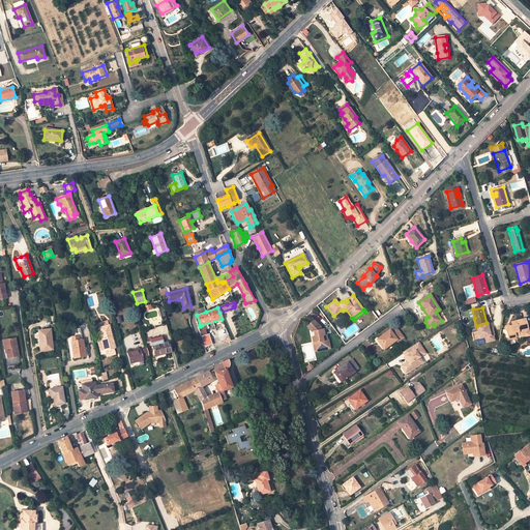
[(425,322),(425,318),(416,323),(421,330),(428,326),(425,322)]
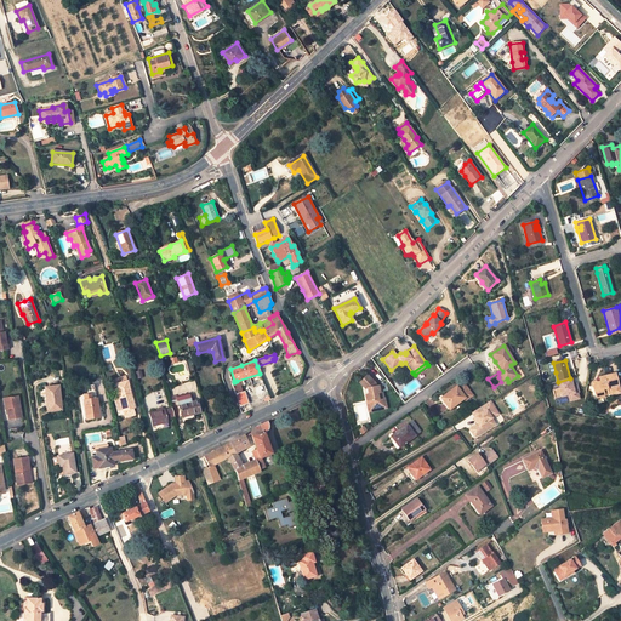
[(610,396),(620,393),(615,372),(598,377),(599,381),(596,382),(597,386),(594,386),(592,387),(596,399),(604,397),(603,396),(608,394),(607,388),(608,388),(610,396)]
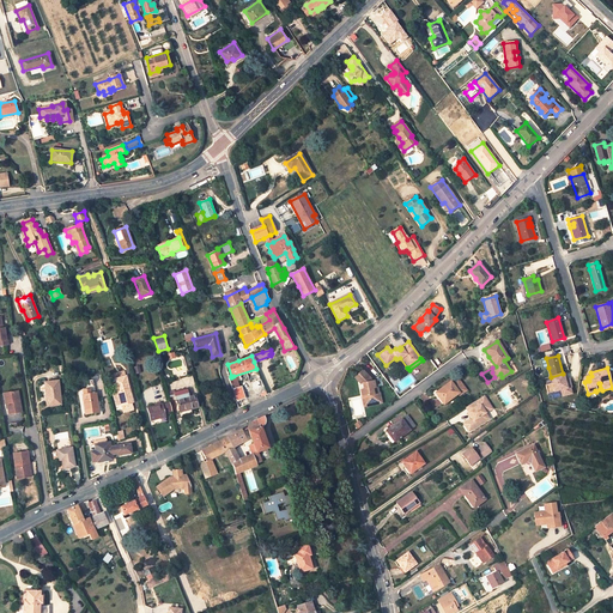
[(369,402),(377,400),(376,394),(378,394),(377,387),(375,388),(372,381),(371,381),(371,380),(362,371),(354,378),(362,386),(363,384),(364,390),(360,392),(363,398),(368,396),(369,402)]
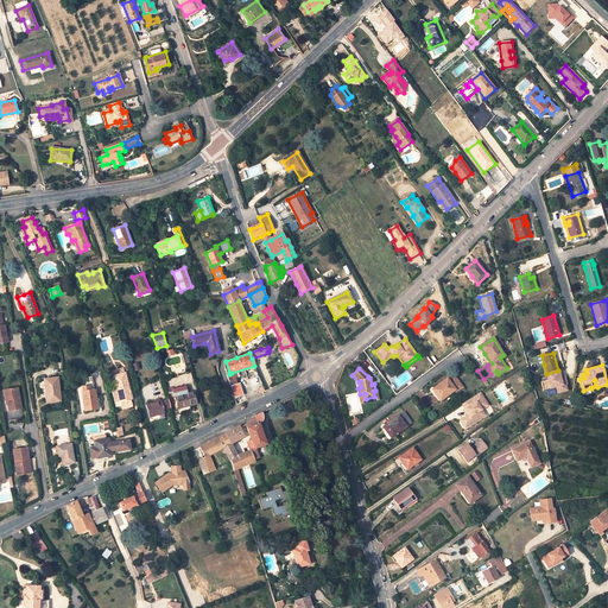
[(561,377),(558,371),(546,374),(548,380),(542,381),(544,390),(556,387),(558,393),(568,391),(565,385),(567,384),(565,379),(559,380),(559,378),(561,377)]
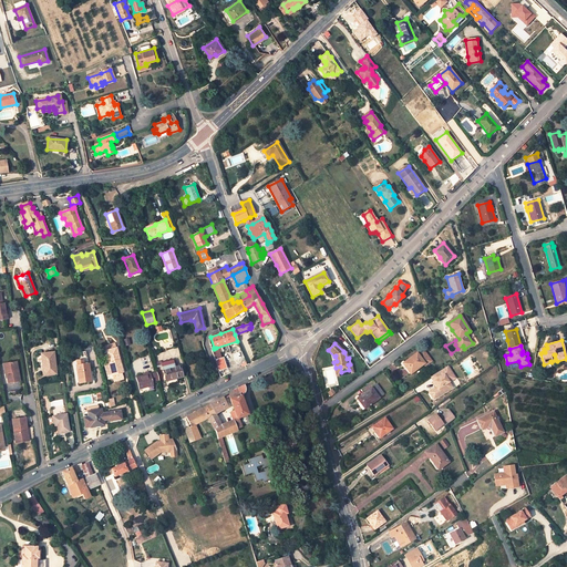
[(212,350),(215,360),(223,358),(216,348),(214,349),(212,350)]
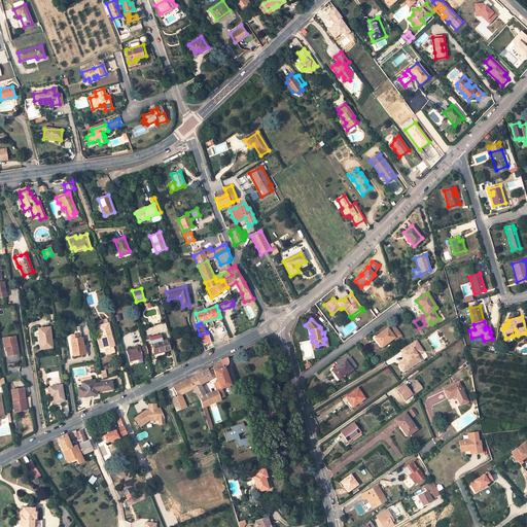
[(114,346),(110,329),(108,324),(99,326),(104,349),(114,346)]
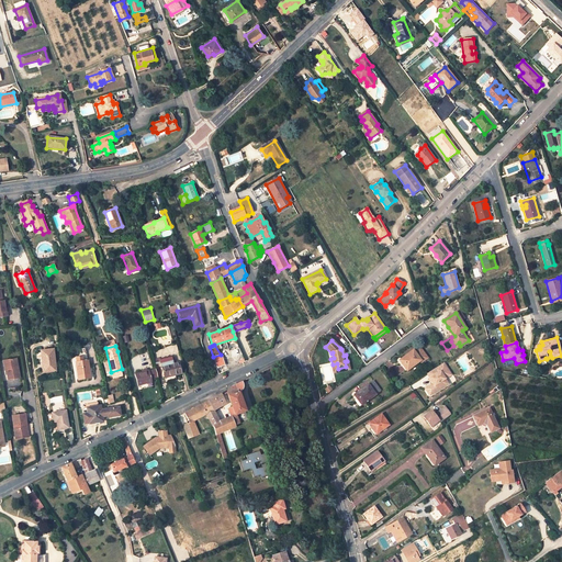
[(413,351),(401,359),(404,363),(402,364),(406,370),(419,360),(420,362),(427,358),(419,348),(417,350),(416,348),(413,351)]
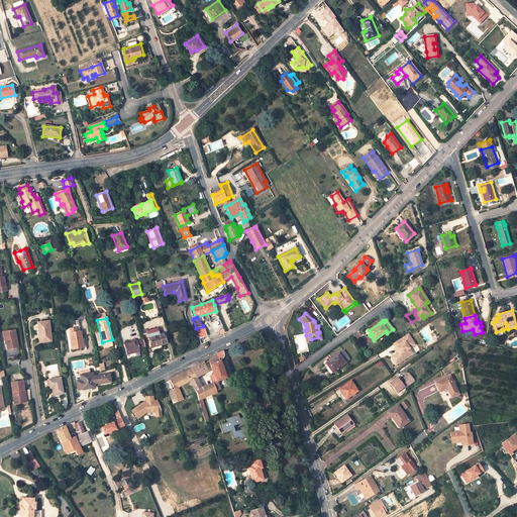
[(52,341),(49,321),(37,322),(38,332),(41,332),(42,342),(52,341)]
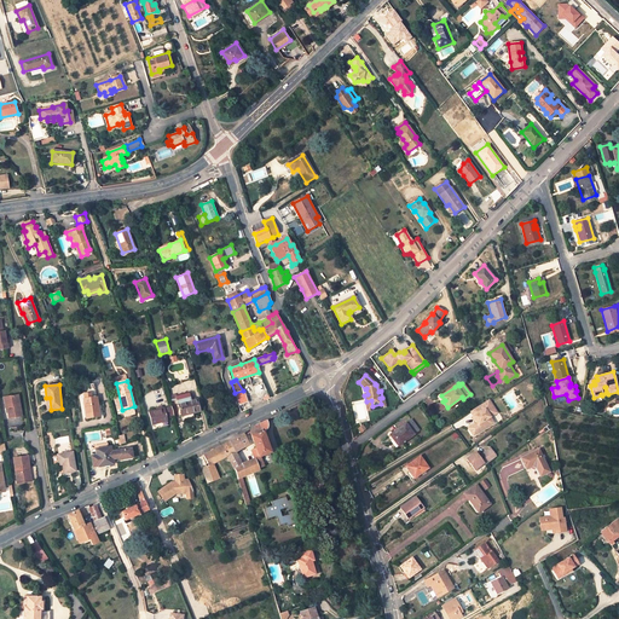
[(243,391),(235,393),(238,405),(248,401),(243,391)]
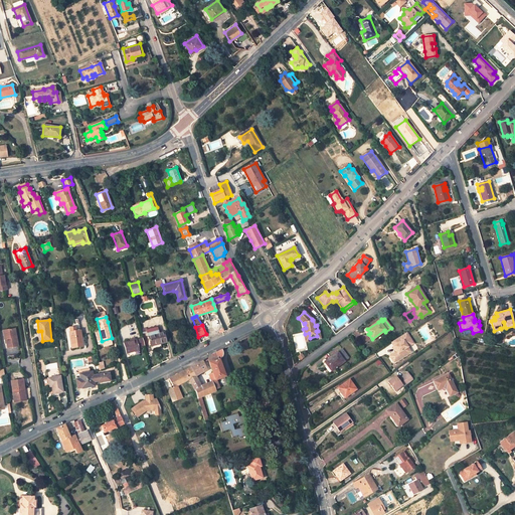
[(7,338),(5,338),(7,347),(18,345),(14,327),(5,329),(7,338)]
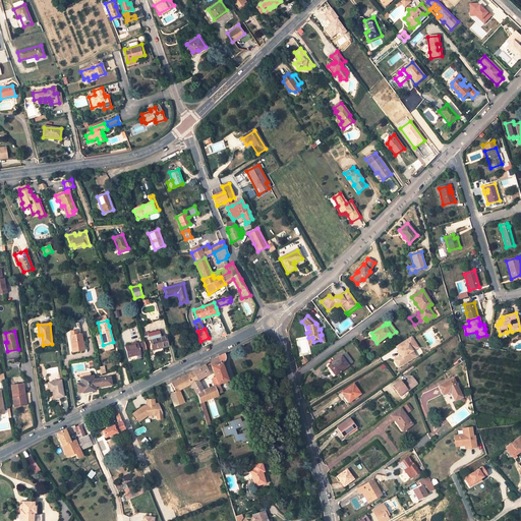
[(77,335),(76,331),(69,332),(72,352),(83,350),(81,334),(77,335)]
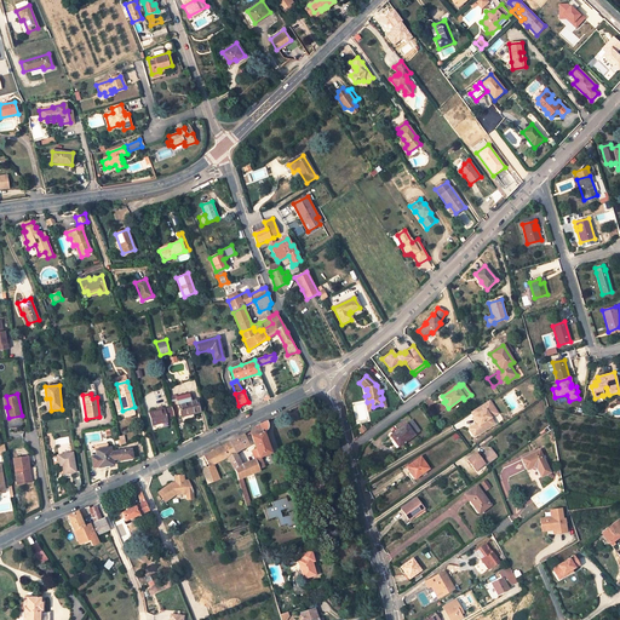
[(190,402),(189,394),(187,395),(176,397),(182,420),(194,418),(193,414),(200,412),(196,400),(190,402)]
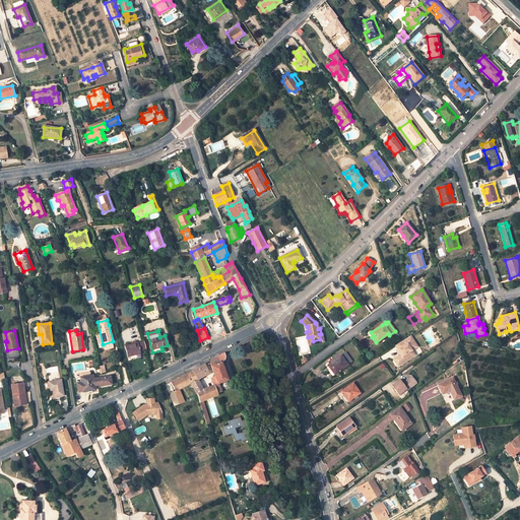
[(416,343),(411,334),(395,344),(398,349),(399,348),(401,351),(400,352),(393,358),(398,366),(413,355),(409,348),(416,343)]
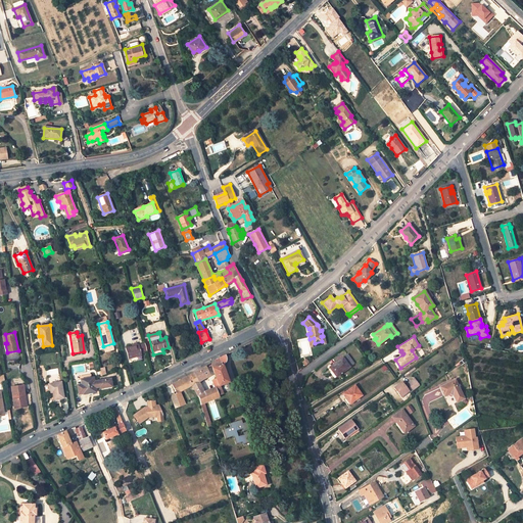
[(314,338),(310,339),(312,347),(323,344),(322,341),(315,343),(314,338)]
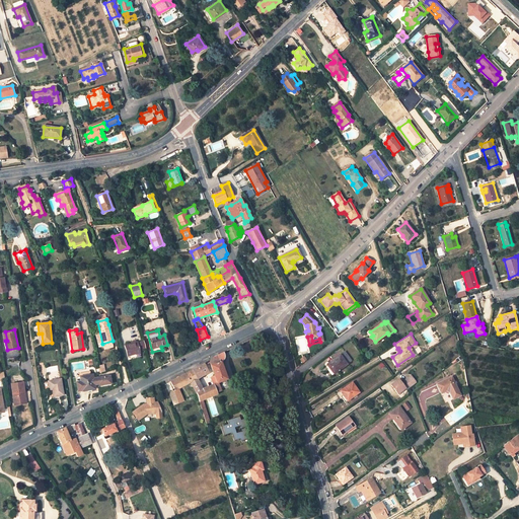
[(140,350),(146,349),(144,341),(138,343),(138,342),(125,346),(127,356),(140,353),(140,350)]
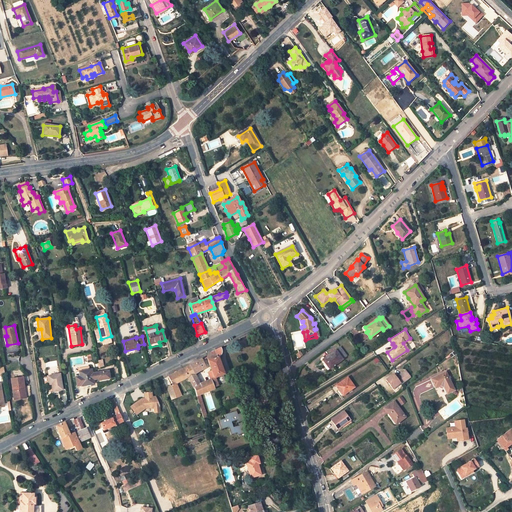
[(403,343),(407,350),(409,348),(407,344),(412,341),(410,338),(403,343)]
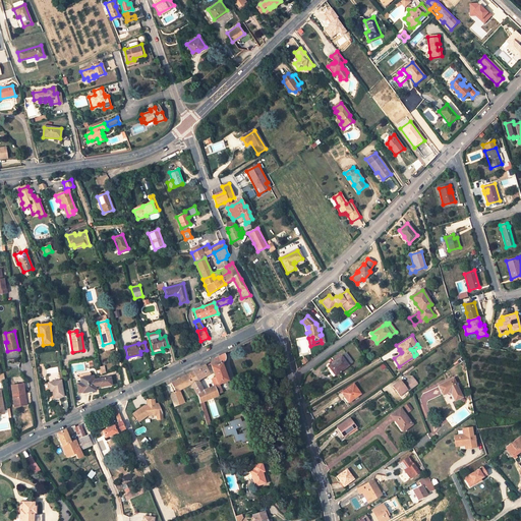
[(225,354),(224,353),(213,359),(210,363),(212,367),(215,378),(212,379),(212,381),(214,387),(217,395),(220,394),(221,392),(218,385),(227,382),(221,364),(222,363),(224,361),(225,360),(225,358),(225,356),(225,354)]
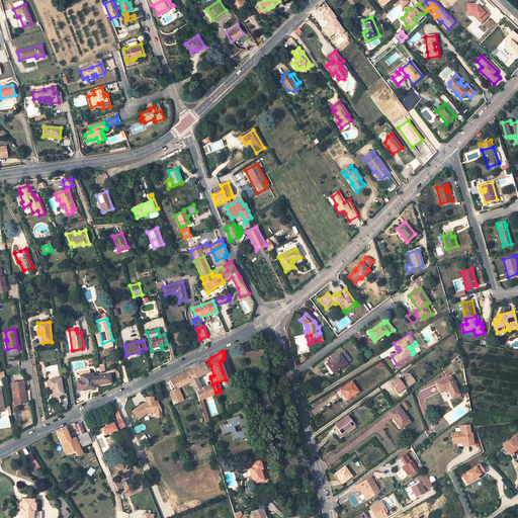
[(326,364),(333,373),(346,363),(350,360),(343,352),(340,354),(339,354),(326,364)]
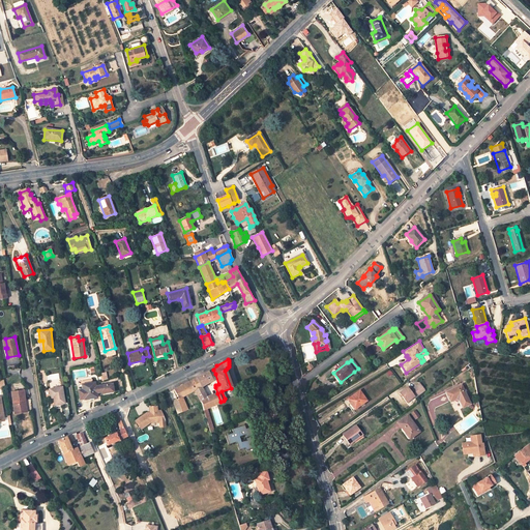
[(212,381),(208,372),(196,378),(201,387),(205,385),(204,383),(206,382),(207,384),(212,381)]
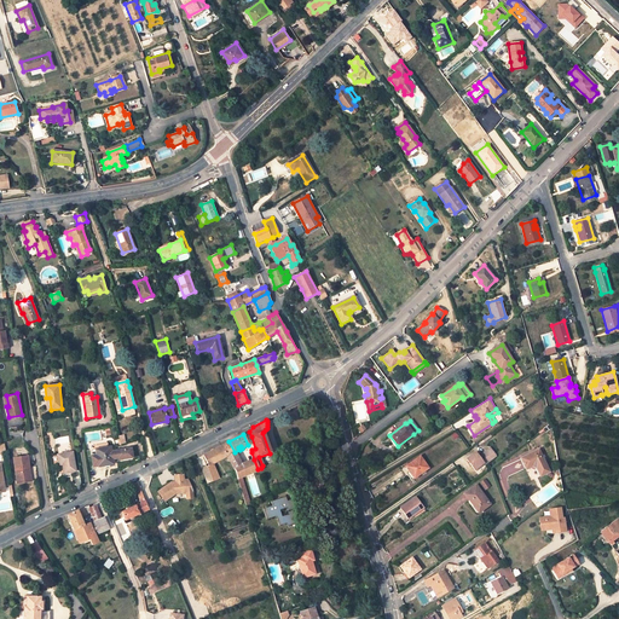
[(229,461),(237,456),(235,452),(229,441),(203,456),(209,466),(213,463),(226,457),(229,461)]
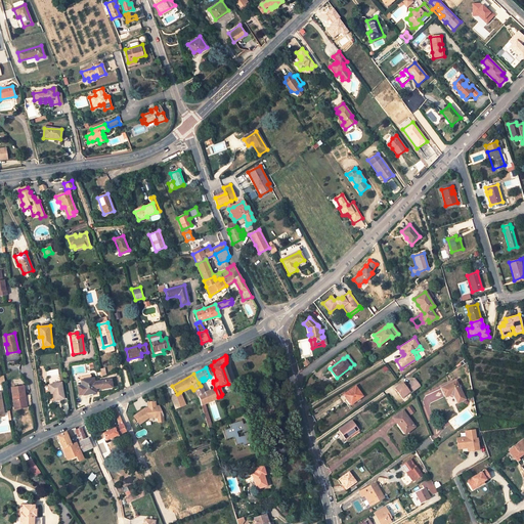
[(93,378),(91,379),(81,380),(77,381),(79,395),(83,394),(83,395),(96,393),(95,389),(100,389),(100,390),(112,388),(111,380),(94,383),(93,378)]
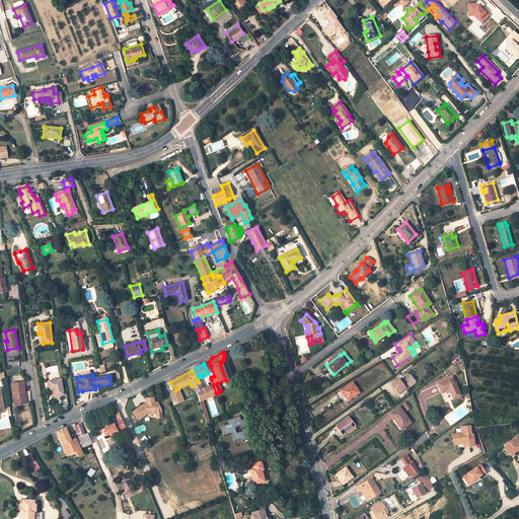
[(412,375),(404,381),(404,382),(409,387),(417,382),(412,375)]
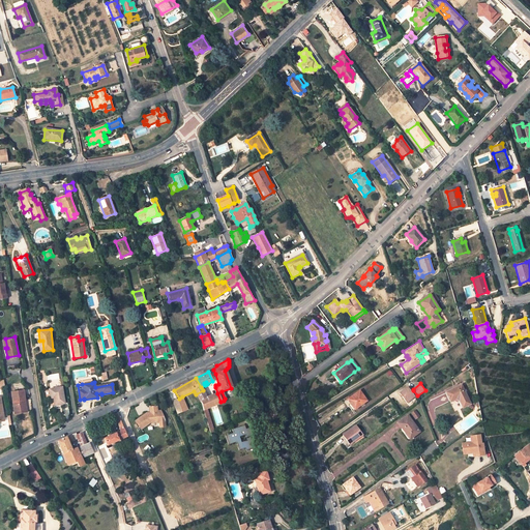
[(470,404),(461,385),(445,392),(449,402),(450,402),(454,400),(459,402),(462,408),(470,404)]
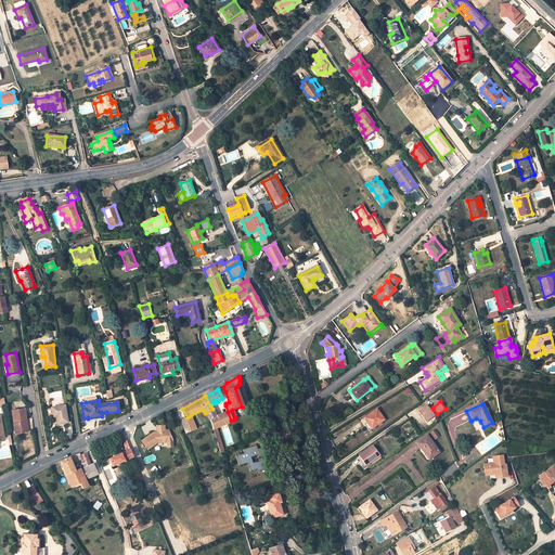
[(56,416),(57,423),(57,424),(64,423),(68,423),(65,405),(51,408),(53,417),(56,416)]
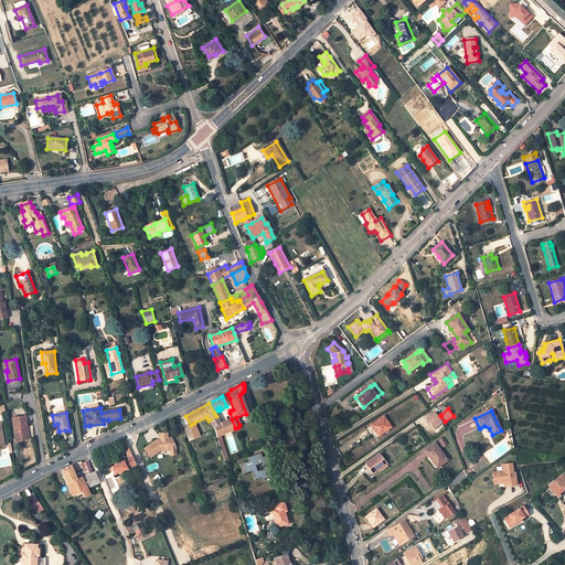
[(426,419),(429,424),(440,416),(440,415),(436,417),(434,414),(426,419)]
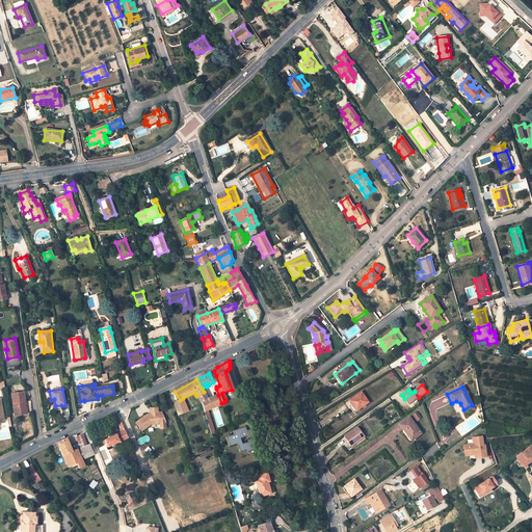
[(23,401),(25,401),(24,392),(11,394),(15,413),(25,411),(23,401)]
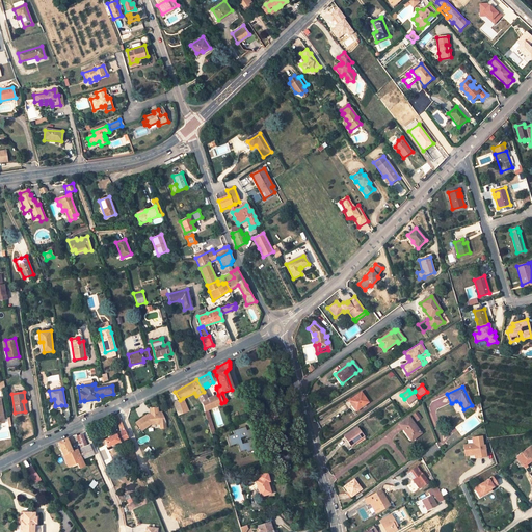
[(207,399),(204,392),(196,396),(202,404),(208,401),(207,399)]
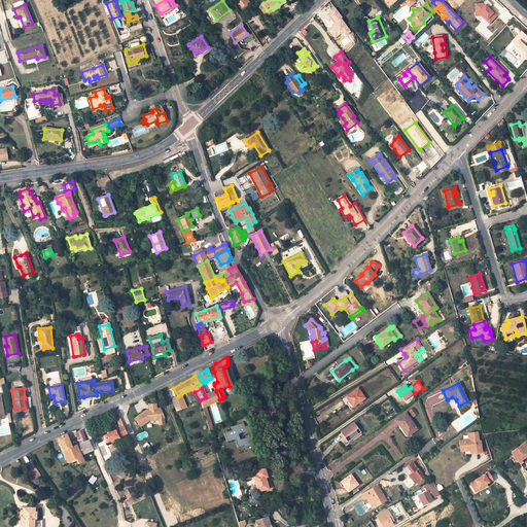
[(415,393),(411,388),(400,395),(403,400),(405,399),(411,394),(412,395),(415,393)]
